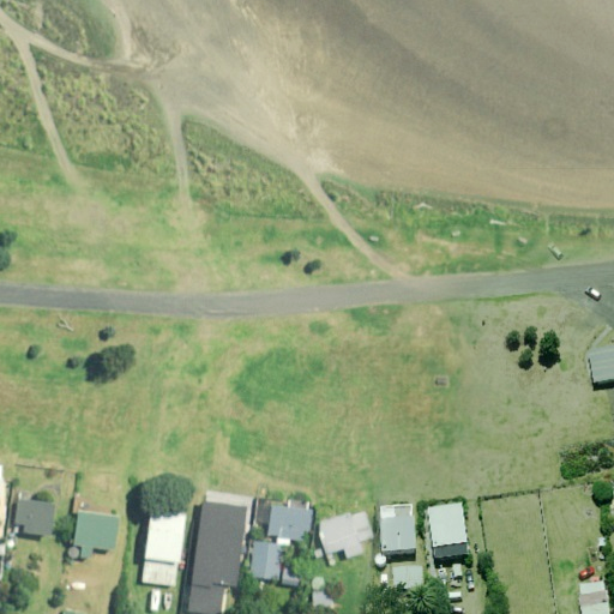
[(613,383),(613,350),(591,355),(596,386),(613,383)]
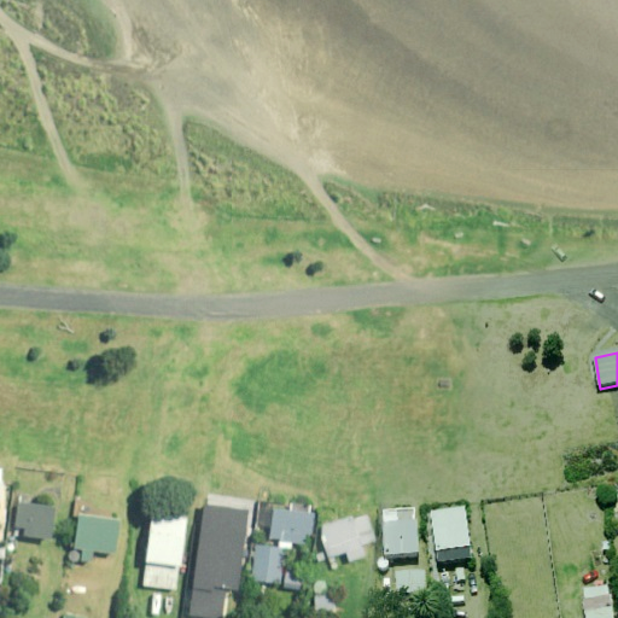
[(203,495),(188,611),(222,616),(226,581),(239,582),(249,501),(203,495)]
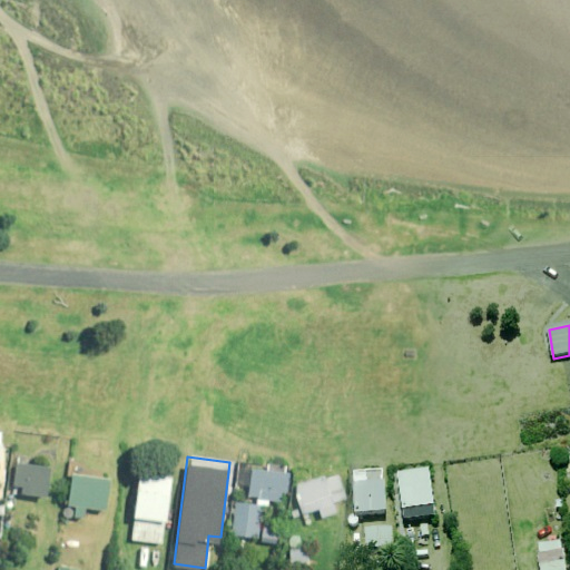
[(48,470),(17,465),(13,495),(45,499),(48,470)]
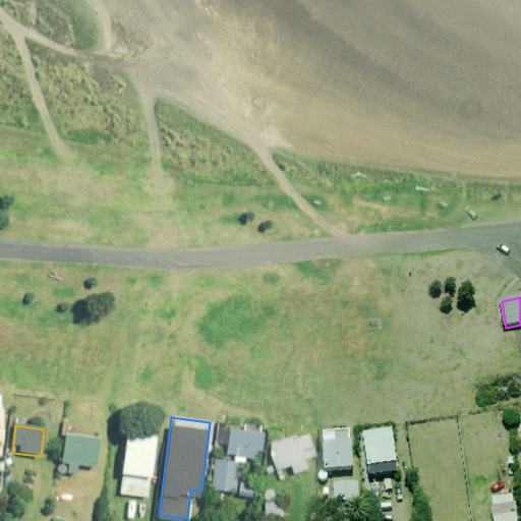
[(265,433),(230,429),(228,455),(237,456),(237,462),(245,463),(246,458),(257,460),(258,450),(263,451),(265,433)]
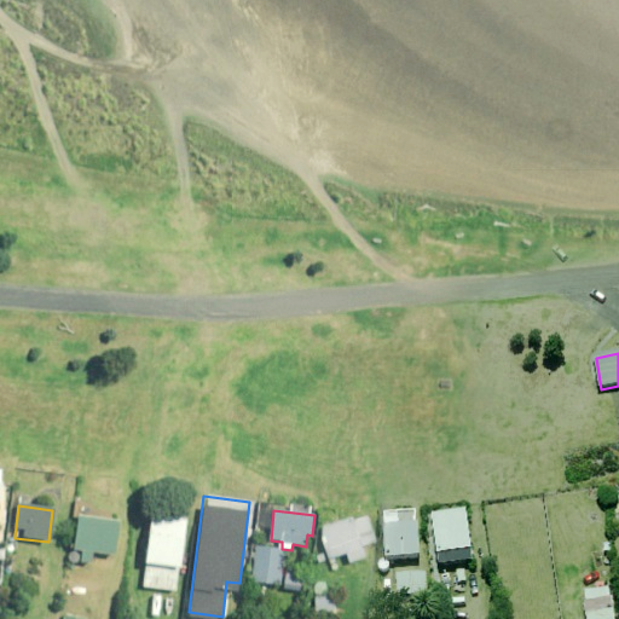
[(420,560),(417,512),(397,513),(397,518),(383,518),(386,562),(420,560)]
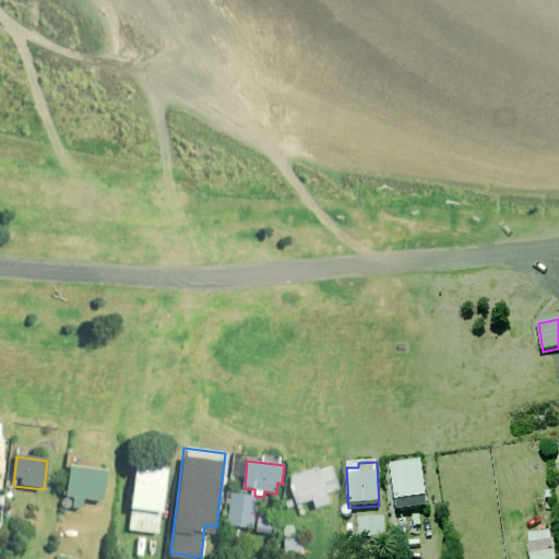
[(167,467),(138,463),(129,531),(159,535),(167,467)]
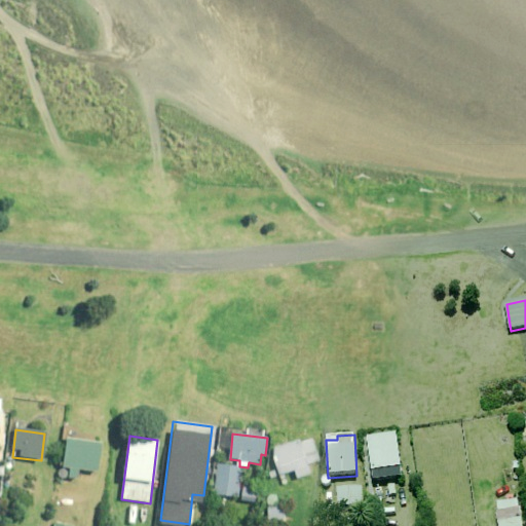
[(403,480),(397,436),(368,440),(374,484),(403,480)]
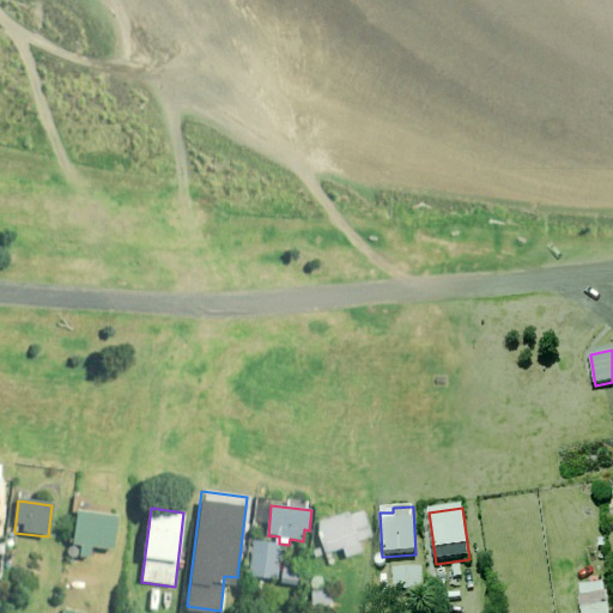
[(117,519),(77,514),(72,557),(91,559),(92,548),(113,551),(117,519)]
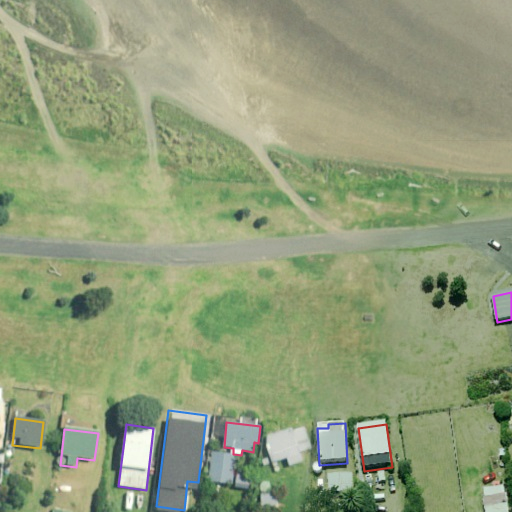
[(309,450),(305,430),(266,438),(271,463),(288,460),(289,466),(302,464),(299,452),(309,450)]
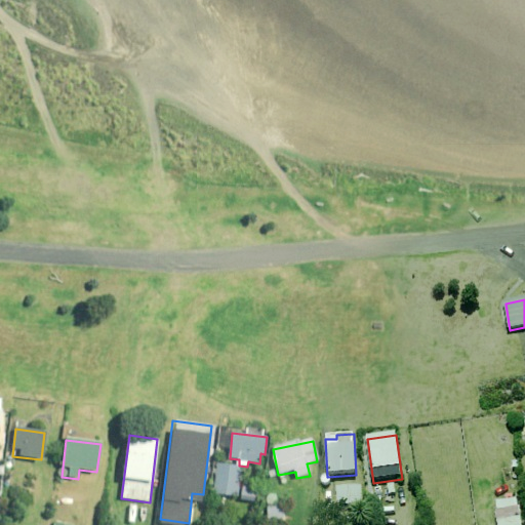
[(242,468),(218,465),(214,494),(238,497),(242,468)]
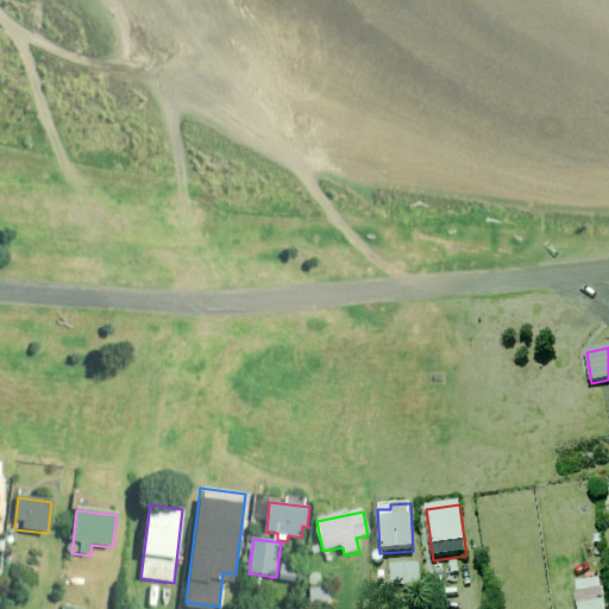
[(283,564),(281,581),(300,583),(302,566),(283,564)]
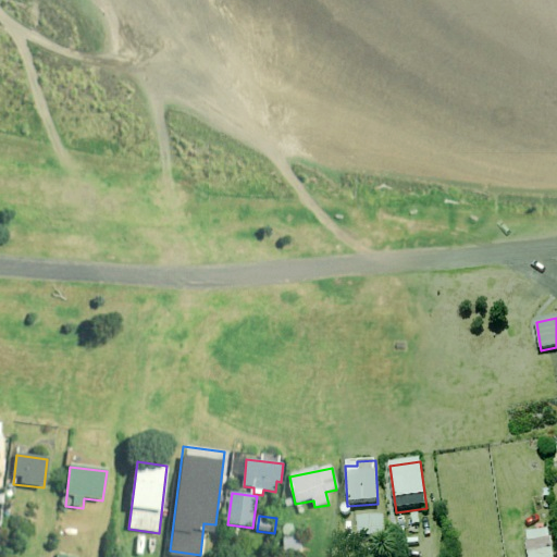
[(386,537),(385,517),(358,518),(359,539),(386,537)]
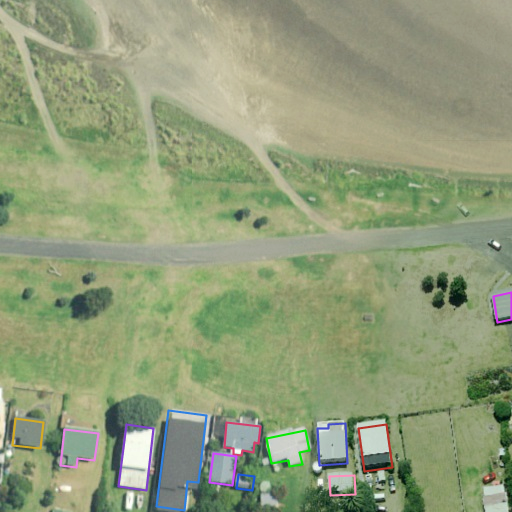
[(511,511),(511,506),(509,488),(483,493),(486,511),(511,511)]
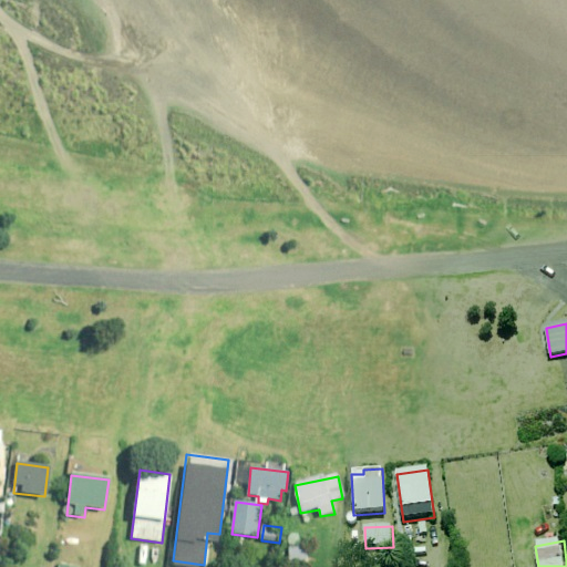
[(308,565),(308,548),(290,548),(290,565),(308,565)]
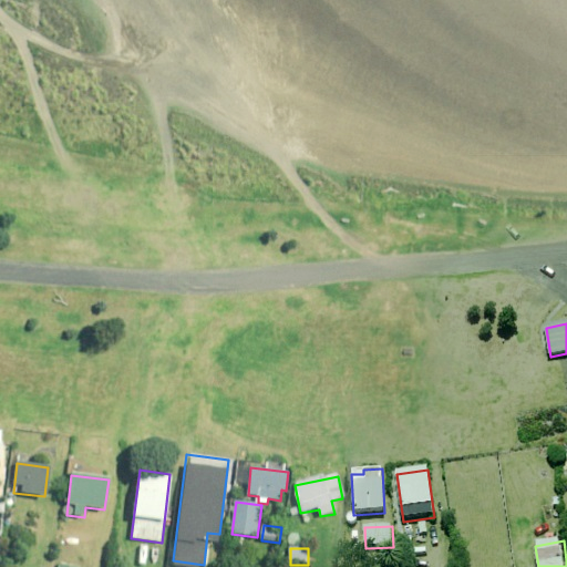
All buildings are outlined.
